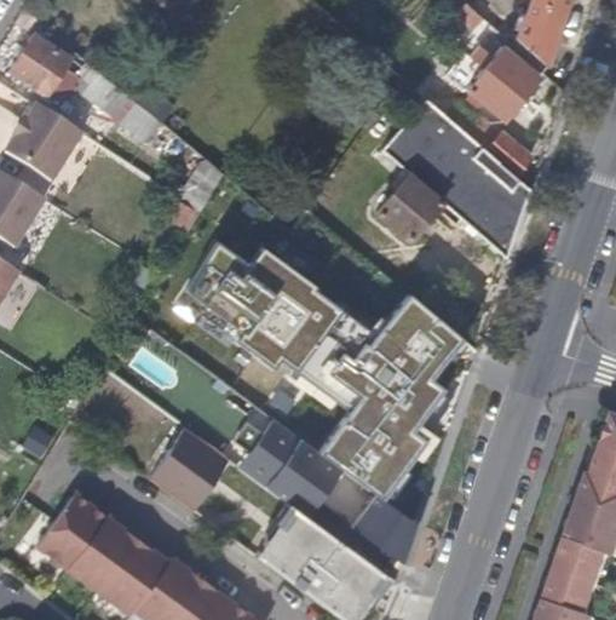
[(551,65),(573,0),(533,0),(519,38),(536,53),(551,65)]
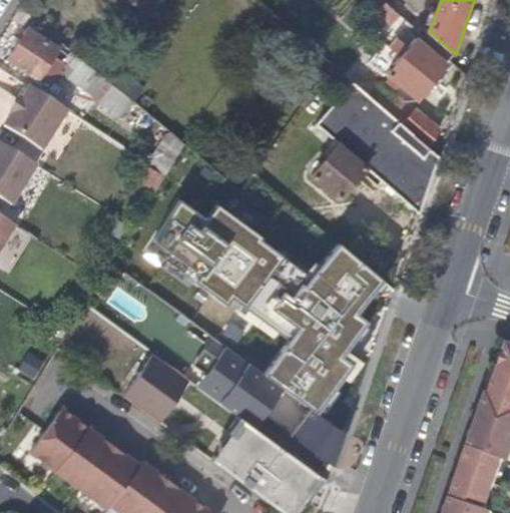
[(417,28),(386,1),(378,11),(393,25),(398,20),(414,32),(417,28)]
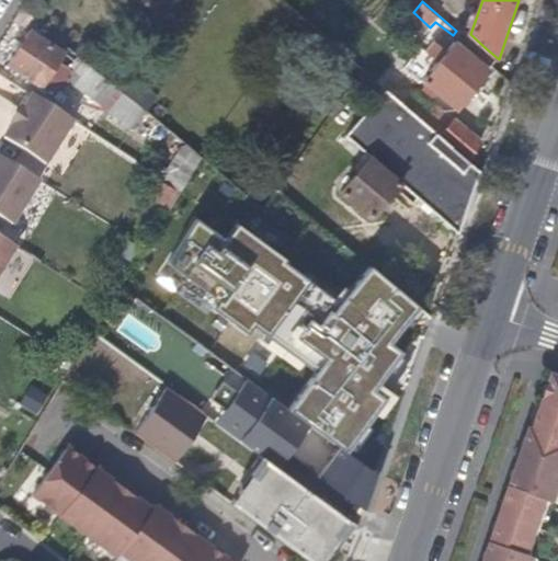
[(59,59),(65,53),(67,50),(33,27),(10,63),(16,67),(45,86),(52,75),(63,81),(71,68),(59,59)]
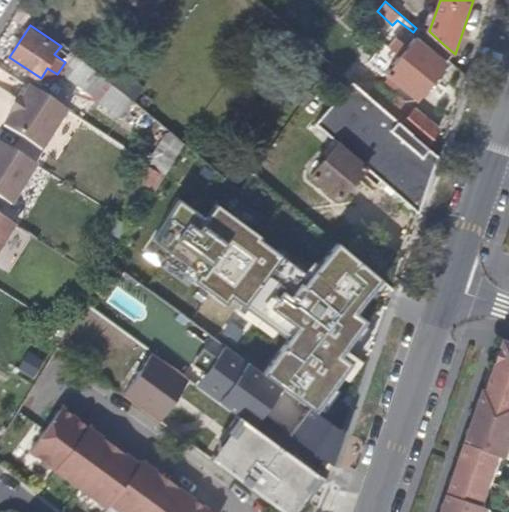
[(447,66),(417,40),(407,51),(404,47),(399,52),(403,56),(388,75),(417,101),(447,66)]
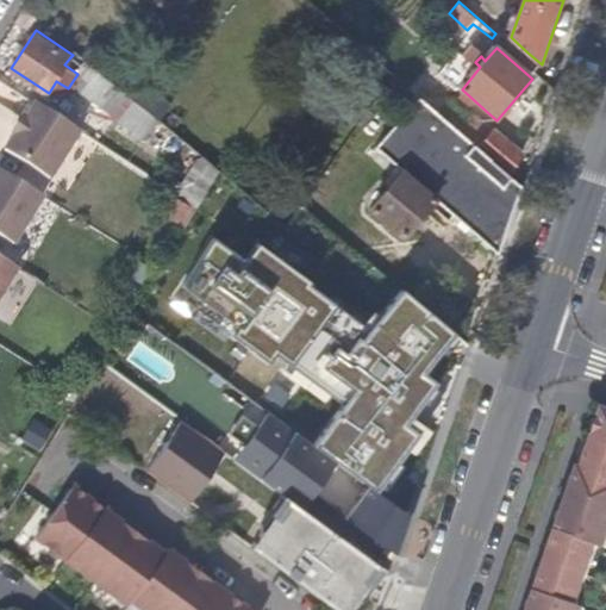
[(542,64),(528,53),(523,58),(537,70),(542,64)]
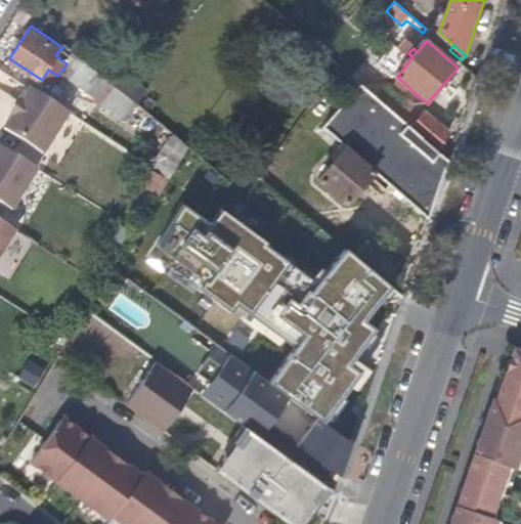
[(70,56),(60,49),(55,55),(67,63),(69,60),(71,57),(70,56)]
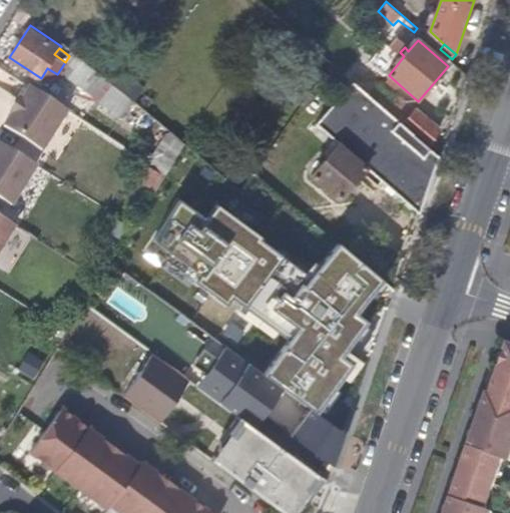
[(86,59),(73,48),(68,55),(69,56),(67,59),(79,67),(86,59)]
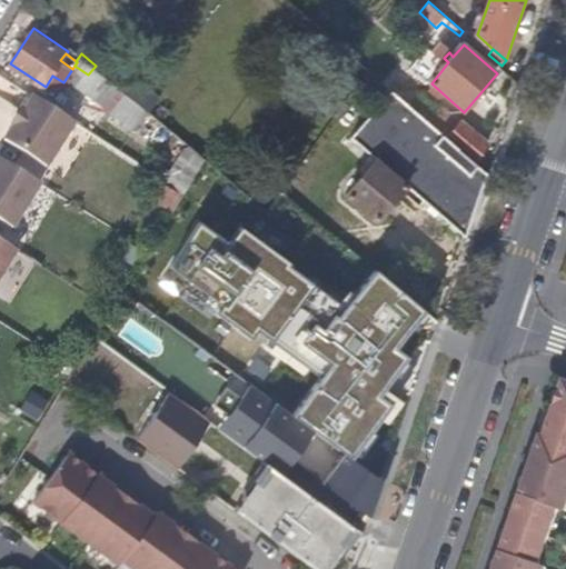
[(47,166),(77,122),(35,95),(25,109),(22,107),(11,123),(13,125),(5,139),(47,166)]
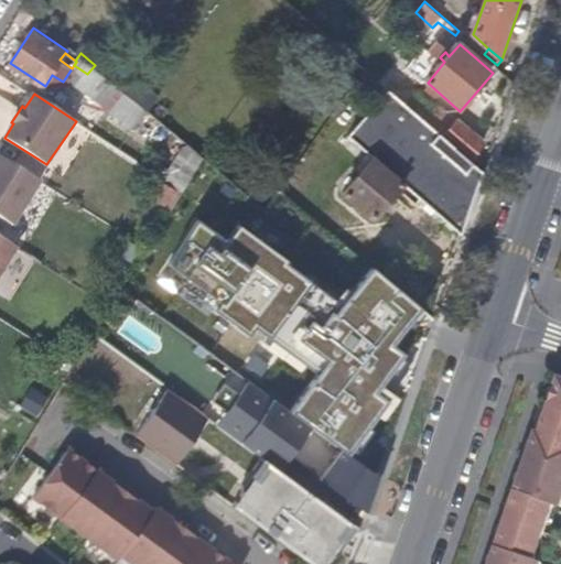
[(457,123),(437,106),(424,120),(445,140),(457,123)]
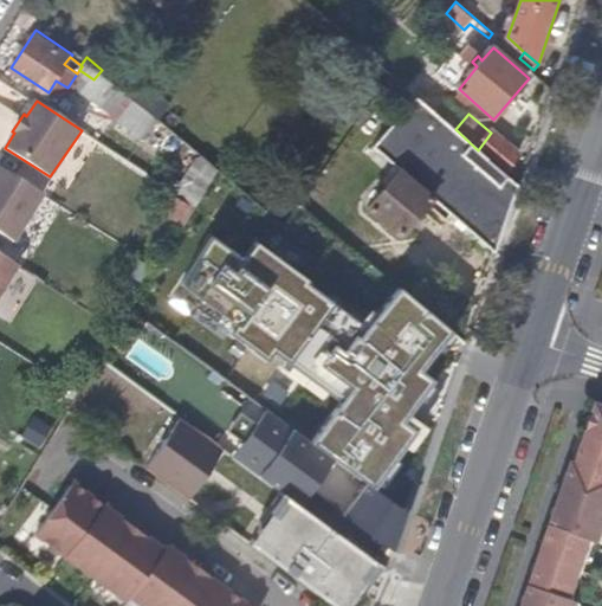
[(509,176),(520,152),(493,130),(491,133),(478,150),(496,166),(509,176)]
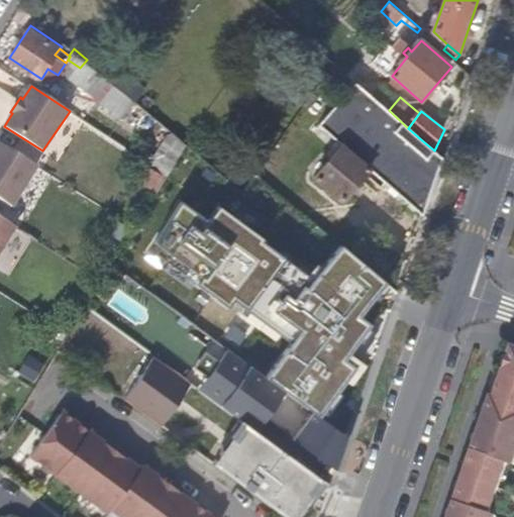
[(189,143),(169,126),(164,132),(168,137),(164,144),(172,151),(160,170),(168,175),(179,159),(189,143)]
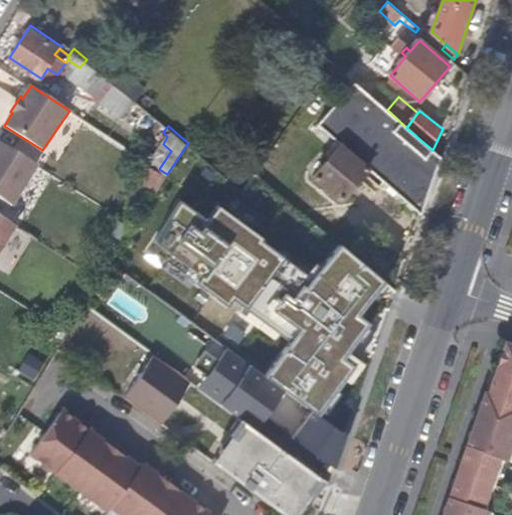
[(0,196),(12,204),(38,167),(0,143),(0,196)]
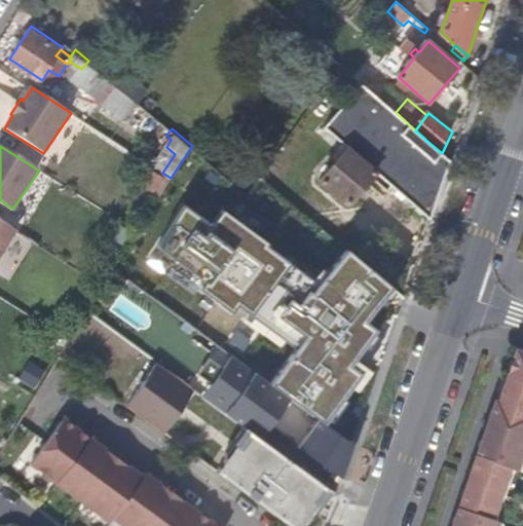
[(349,203),(376,173),(348,148),(321,180),(323,182),(349,203)]
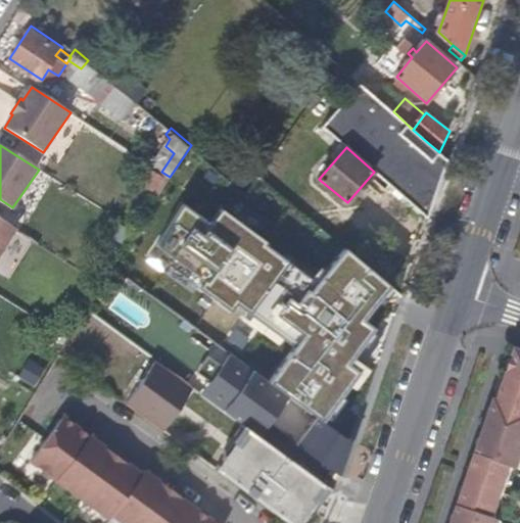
[(175,183),(187,165),(181,160),(170,177),(169,179),(175,183)]
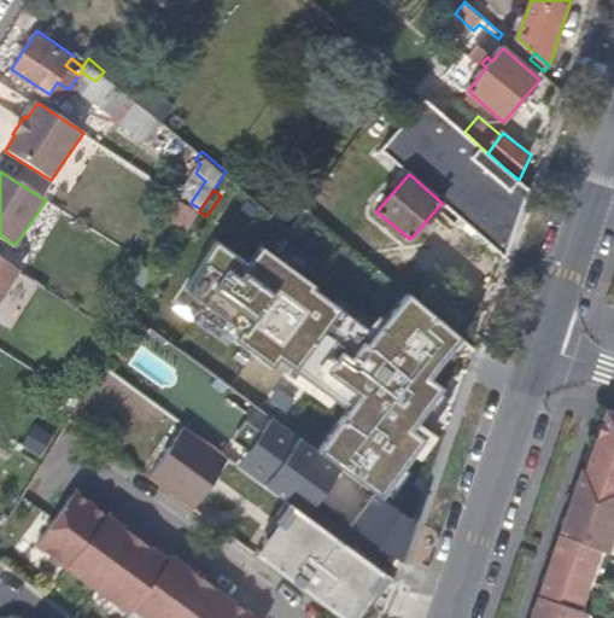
[(0,299),(18,269),(0,257),(0,299)]
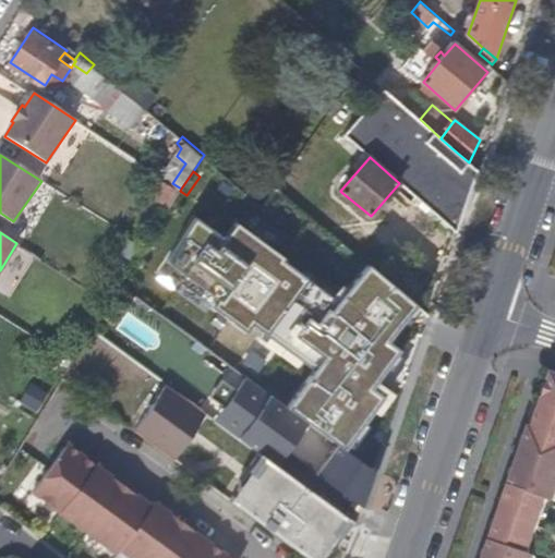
[(347,274),(318,250),(306,263),(335,288),(347,274)]
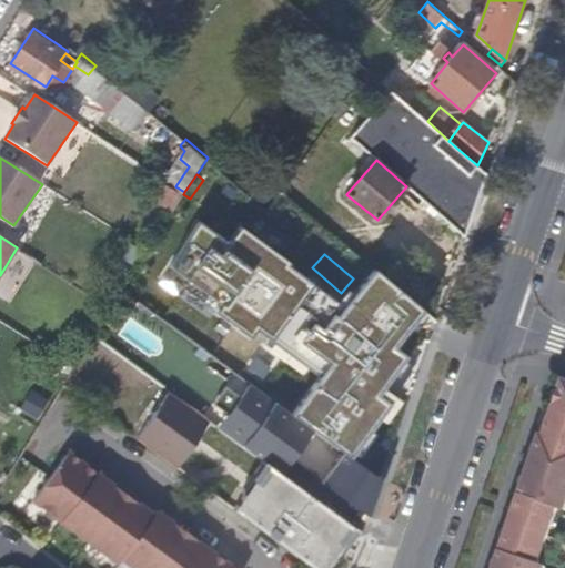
[(564,384),(555,409),(564,413),(564,384)]
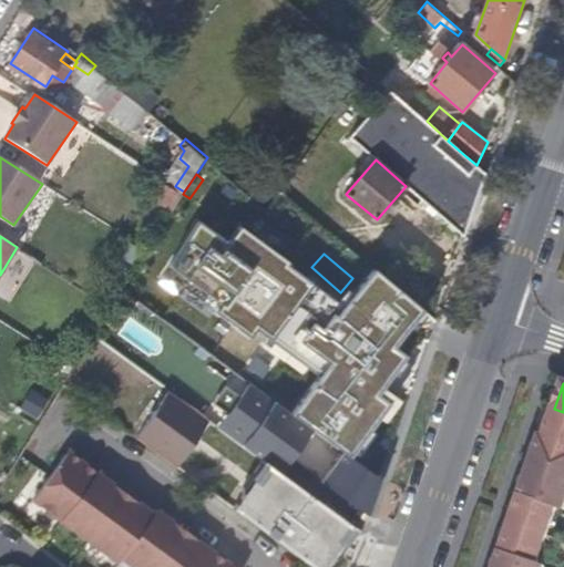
[(315,431),(253,385),(242,399),(229,415),(219,430),(283,475),(296,456),(293,453),(299,444),(303,447),(315,431)]
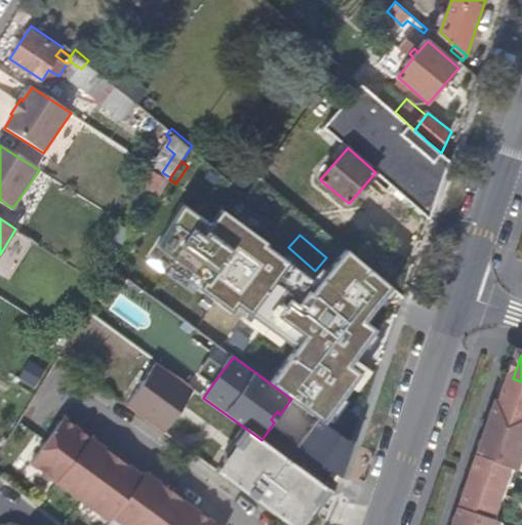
[(212,385),(224,369),(210,359),(199,375),(212,385)]
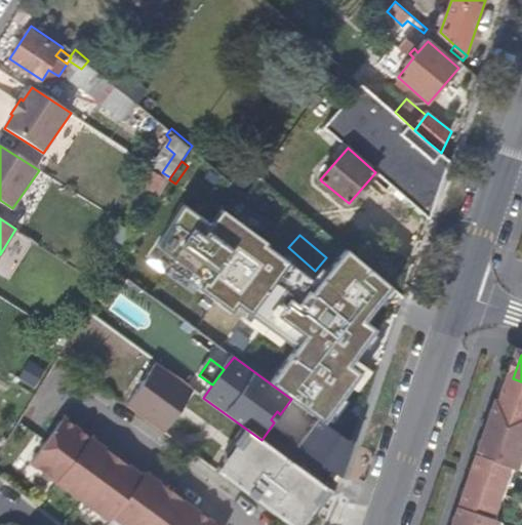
[(24,376),(41,387),(50,370),(34,360),(24,376)]
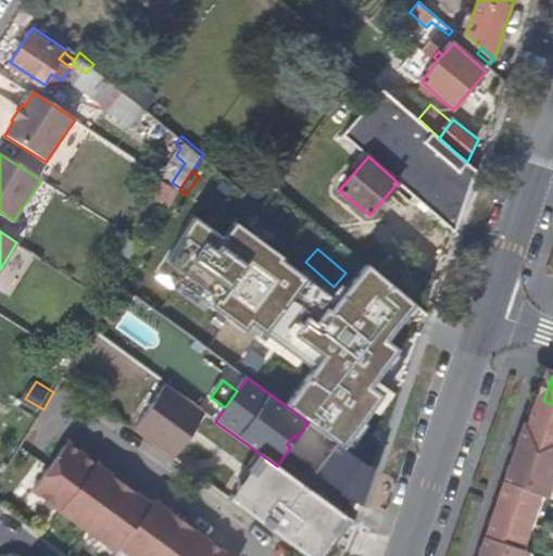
[(138,431),(186,459),(215,412),(167,383),(138,431)]
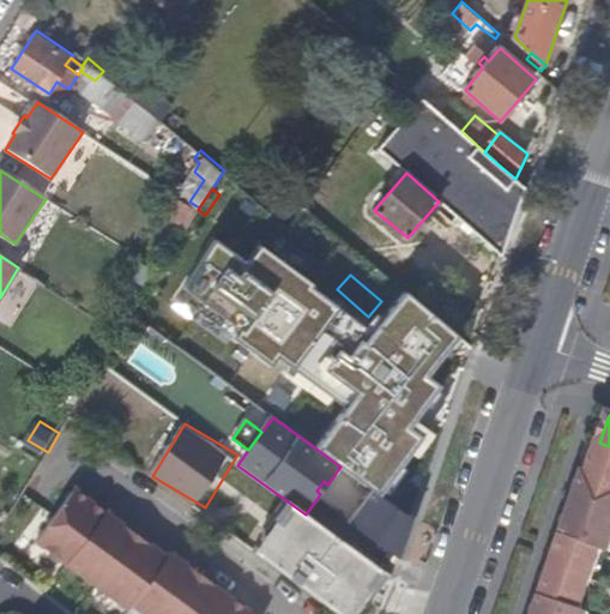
[(609,446),(599,443),(589,473),(609,480),(609,446)]
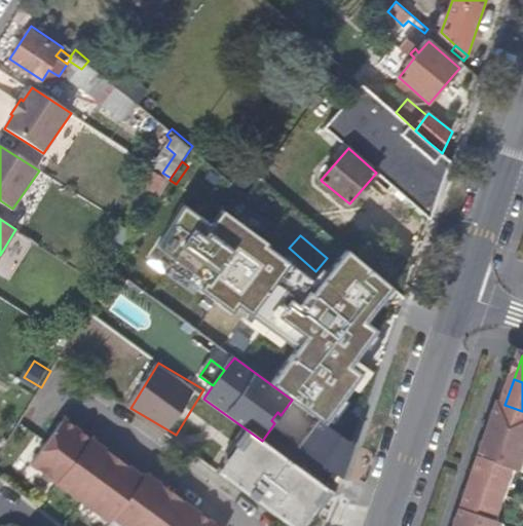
[(522,411),(505,405),(501,404),(492,430),(522,441),(522,411)]
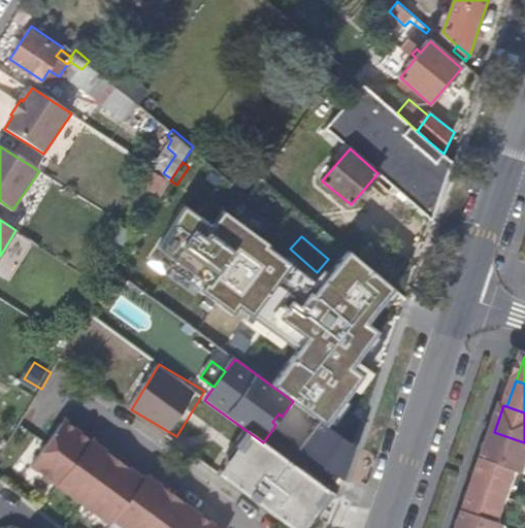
[(354,444),(322,422),(301,451),(345,481),(350,465),(341,460),(354,444)]
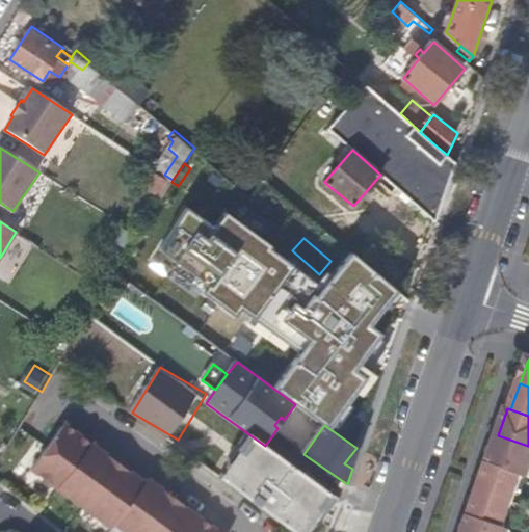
[(221,531),(144,480),(142,483),(58,426),(26,474),(46,487),(110,531),(113,527),(121,531),(221,531)]
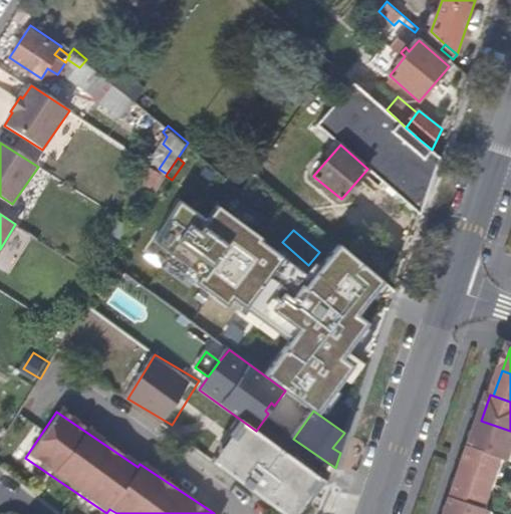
[(510,431),(481,421),(472,448),(480,450),(504,459),(510,462),(510,431)]
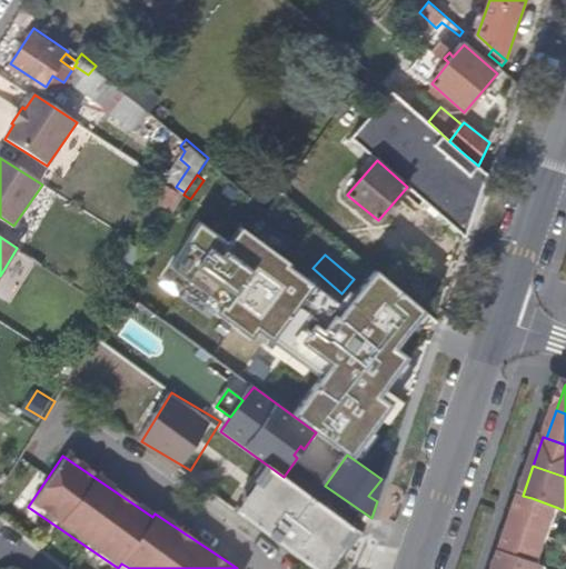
[(549,537),(558,508),(532,498),(523,496),(513,523),(549,537)]
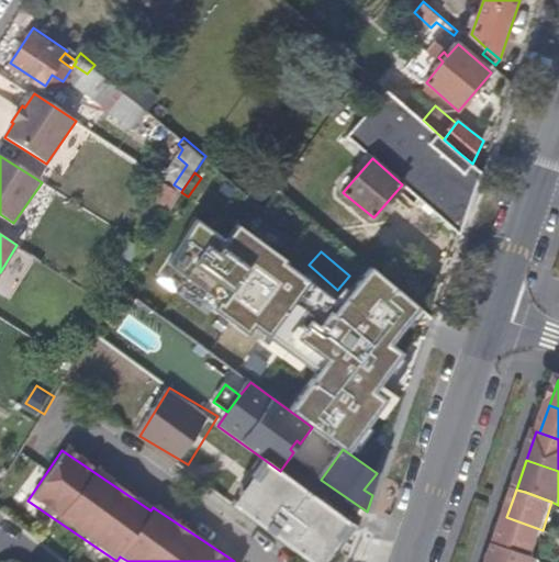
[(533,558),(543,530),(506,517),(498,544),(533,558)]
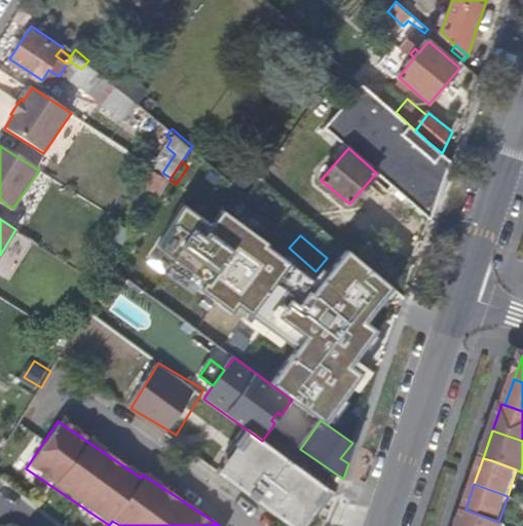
[(505,525),(506,524),(498,522),(465,510),(459,525),(505,525)]
